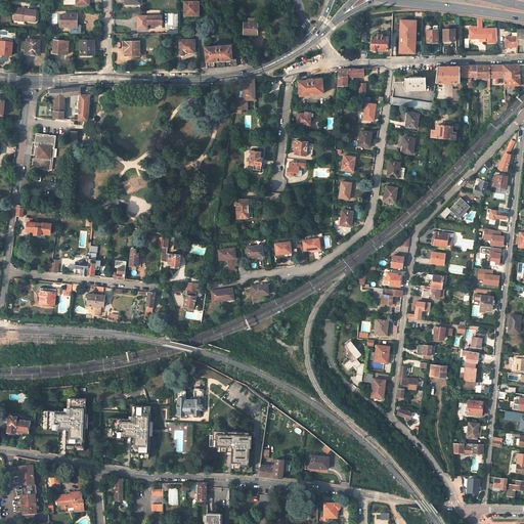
[(199,15),(199,2),(184,2),(184,15),(199,15)]
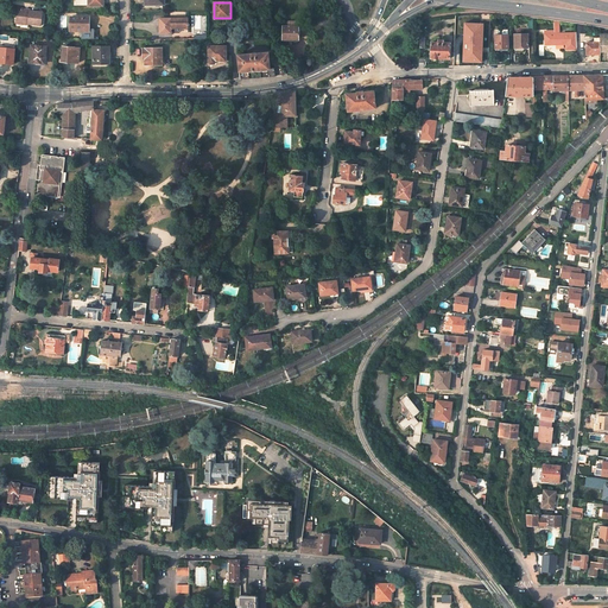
[(24,23),(40,25),(42,12),(26,10),(18,8),(17,21),(24,21),(24,23)]
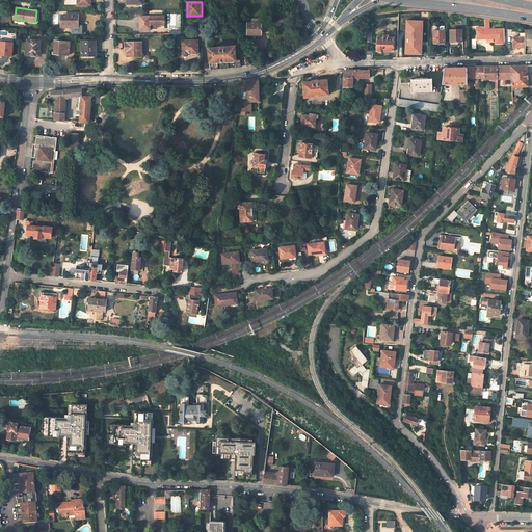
[(77,27),(77,16),(61,15),(61,27),(77,27)]
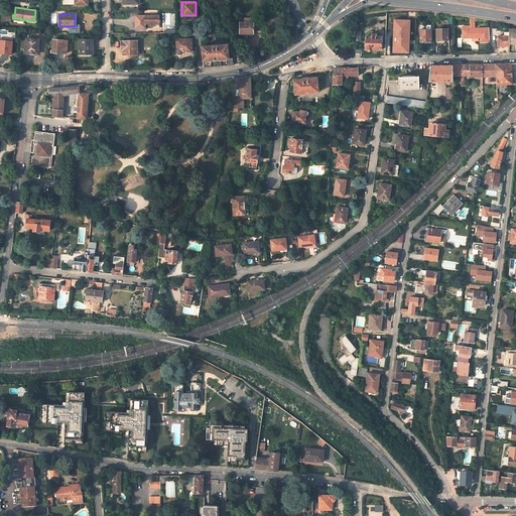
[(158,16),(135,16),(135,27),(144,27),(144,24),(158,24),(158,16)]
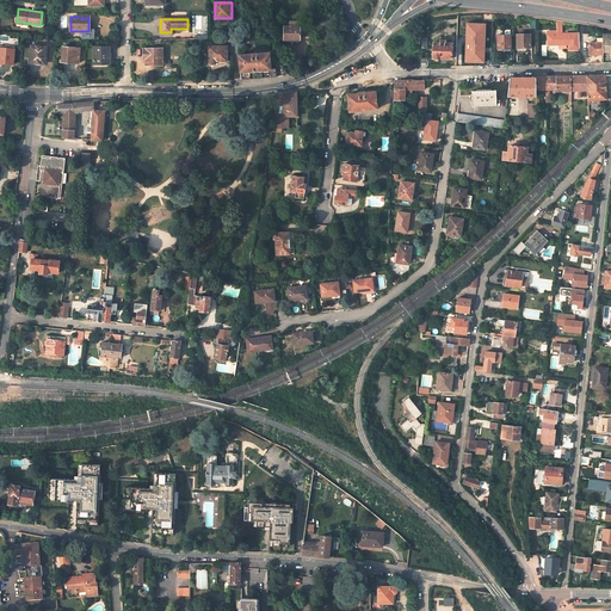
[(298,41),(300,23),(287,22),(287,28),(284,28),(284,39),(298,41)]
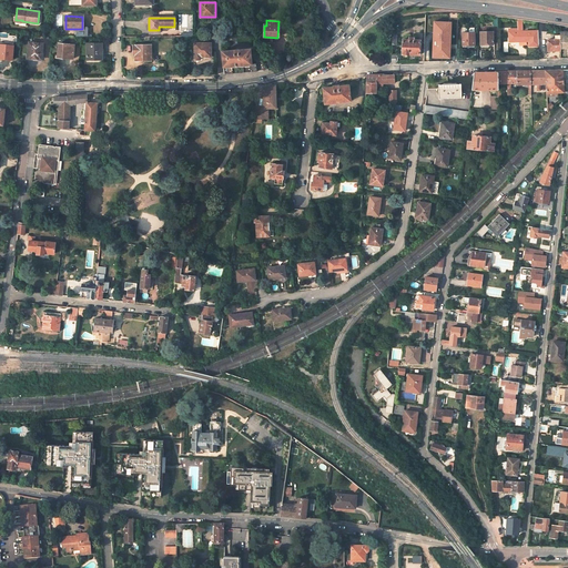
[(448,53),(449,26),(434,24),(433,53),(448,53)]
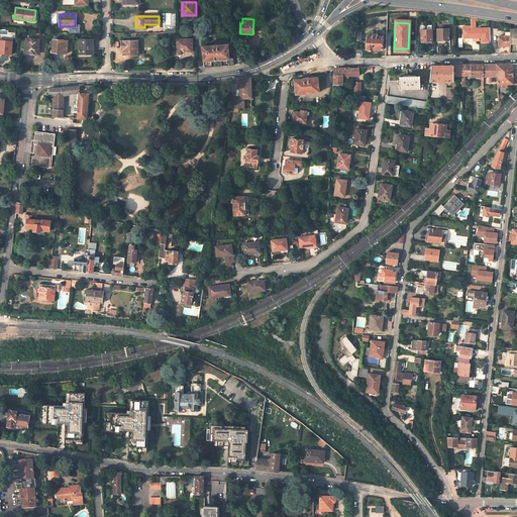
[(473,37),(472,28),(472,26),(463,26),(463,37),(473,37)]
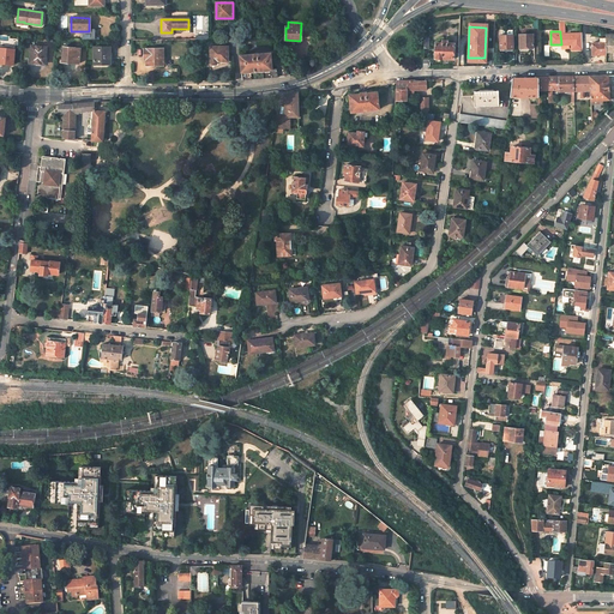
[(561,44),(571,44),(571,49),(583,49),(583,42),(583,34),(565,34),(560,34),(561,44)]
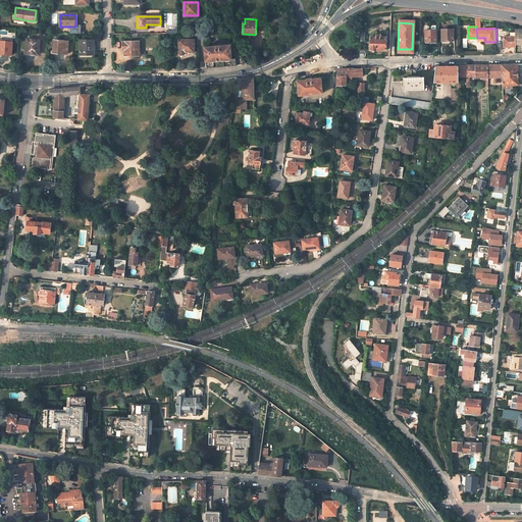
[(453,41),(453,30),(441,30),(441,41),(442,41),(442,43),(447,43),(447,41),(453,41)]
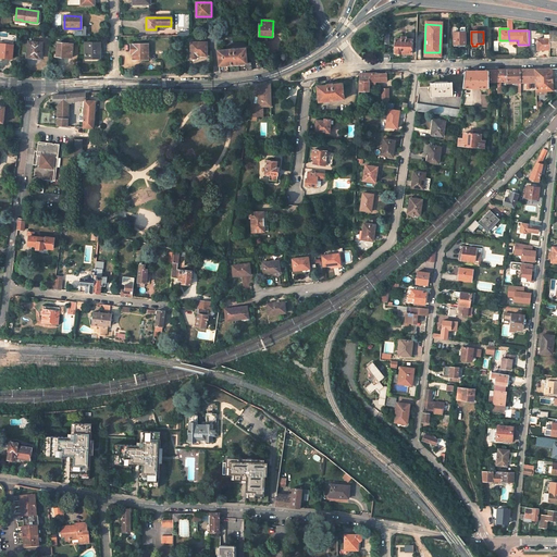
[(466,44),(465,33),(454,33),(454,45),(461,45),(461,47),(465,47),(465,44),(466,44)]
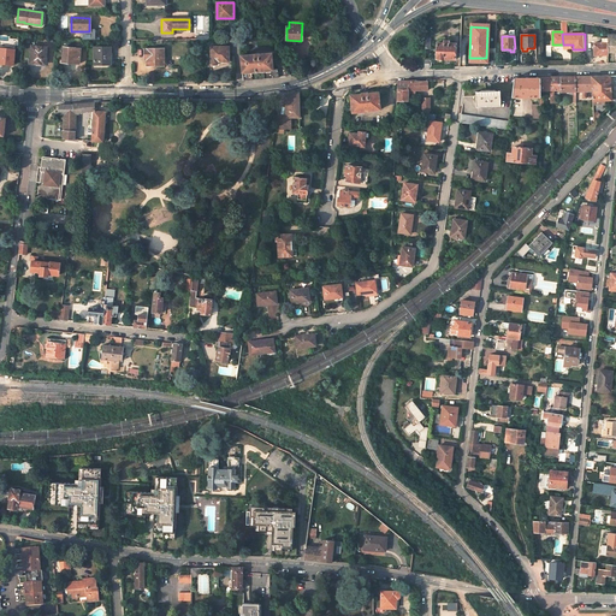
[(602,42),(594,42),(594,54),(608,55),(608,53),(608,37),(602,37),(602,42)]
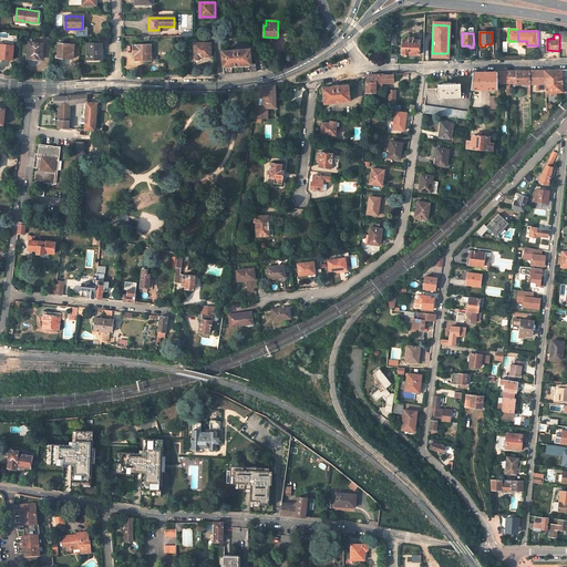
[(419,55),(420,41),(413,40),(413,38),(409,38),(409,40),(402,40),(401,54),(403,54),(403,58),(408,58),(408,54),(419,55)]
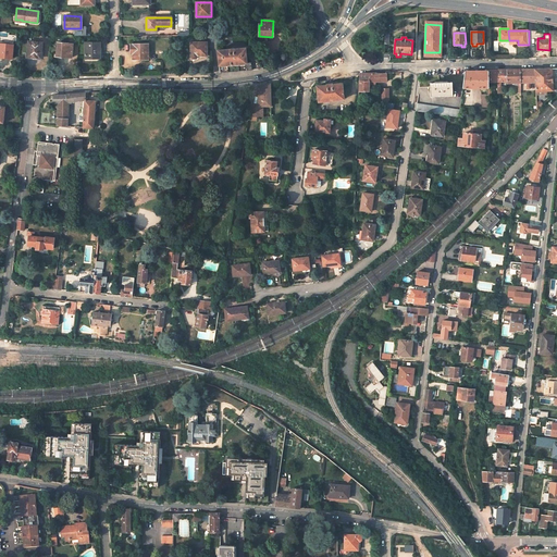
[(0,57),(11,59),(13,42),(0,40),(0,57)]
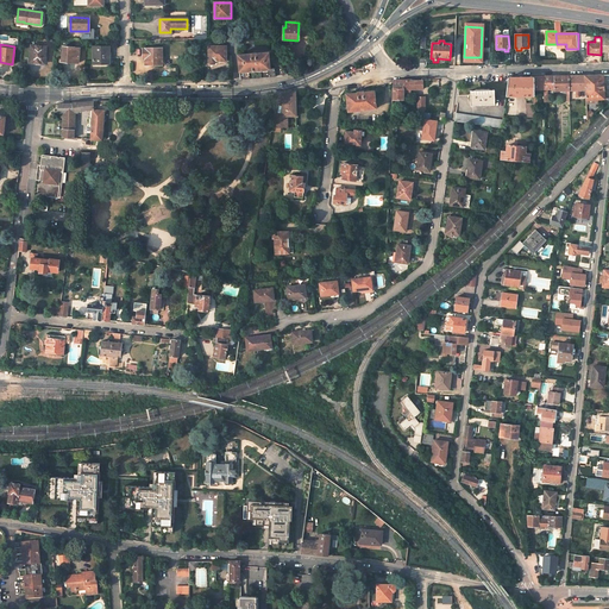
[(44,64),(45,46),(31,45),(29,62),(44,64)]
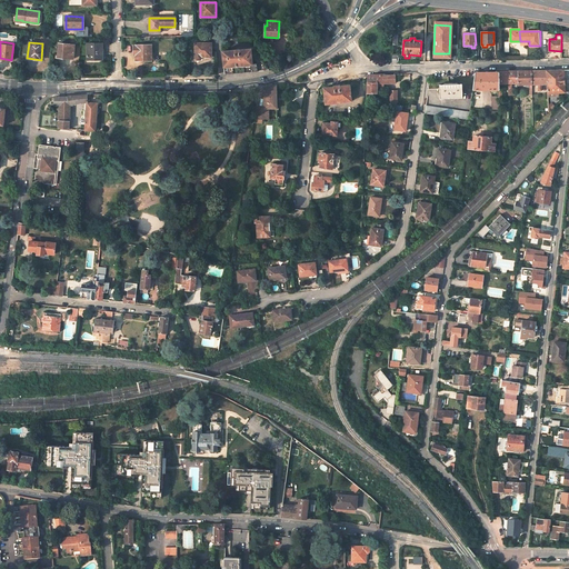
[(102,60),(102,43),(87,43),(87,60),(102,60)]
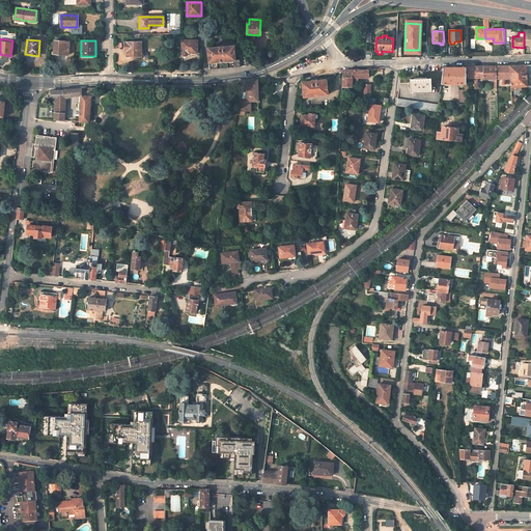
[(197,40),(182,40),(182,51),(184,56),(186,56),(188,52),(196,52),(197,40)]
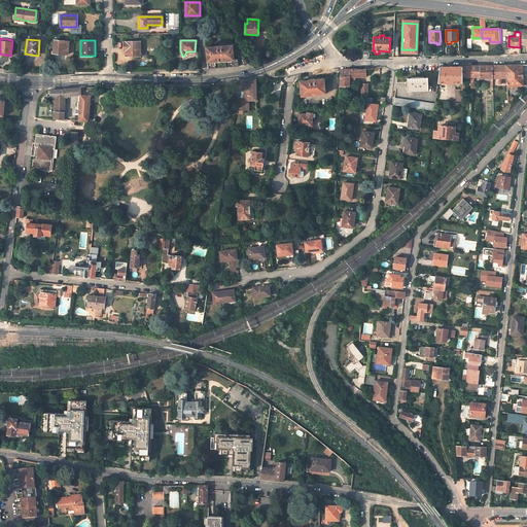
[(66,55),(67,42),(54,41),(53,53),(62,53),(62,54),(66,55)]
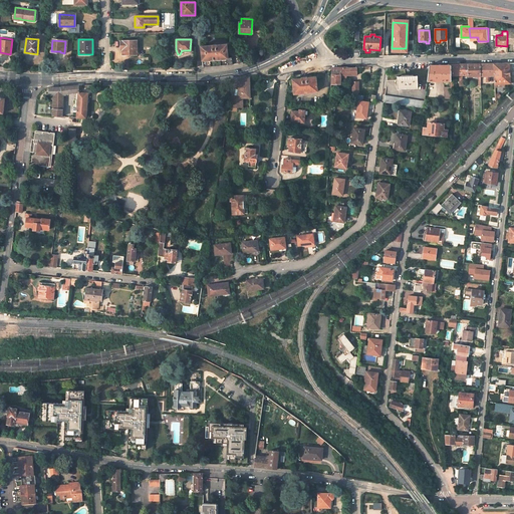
[(137,54),(137,40),(120,40),(120,49),(122,49),(122,54),(137,54)]
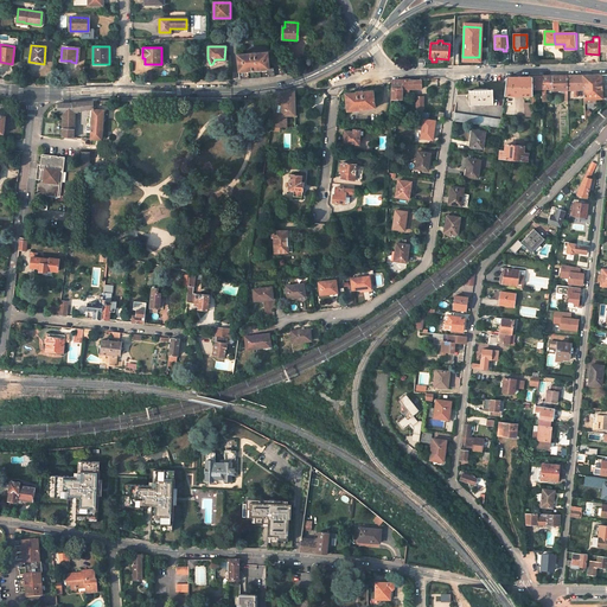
[(269,68),(268,52),(237,55),(240,80),(253,78),(275,76),(274,68),(269,68)]
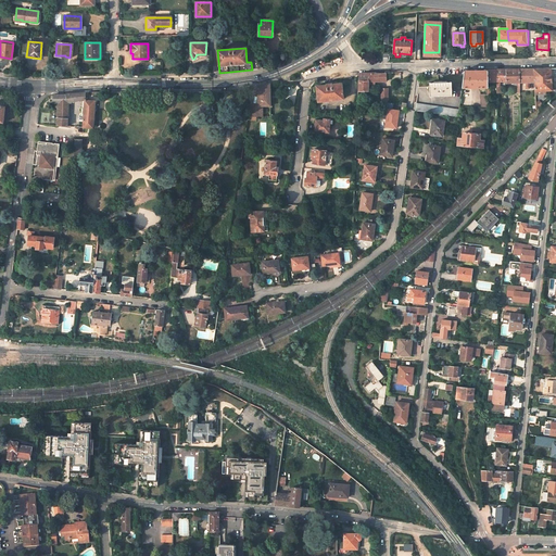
[(506,81),(506,83),(517,83),(519,83),(519,68),(506,70),(506,81)]
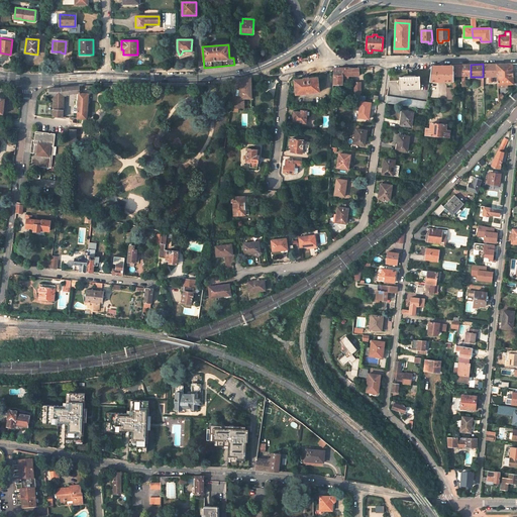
[(492,82),(492,77),(497,77),(497,64),(483,64),(483,77),(488,77),(489,82),(492,82)]
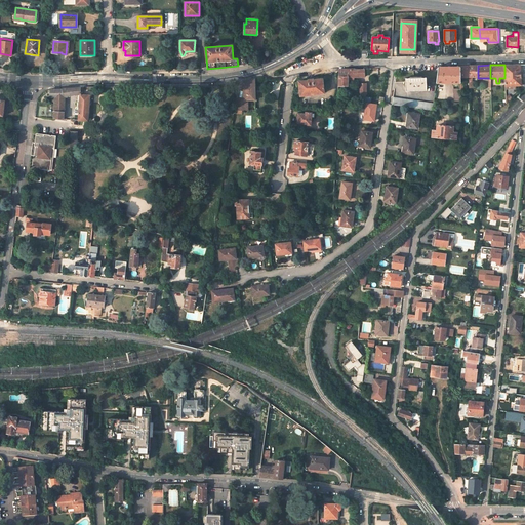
[(506,86),(521,85),(520,73),(520,65),(505,65),(505,78),(506,86)]
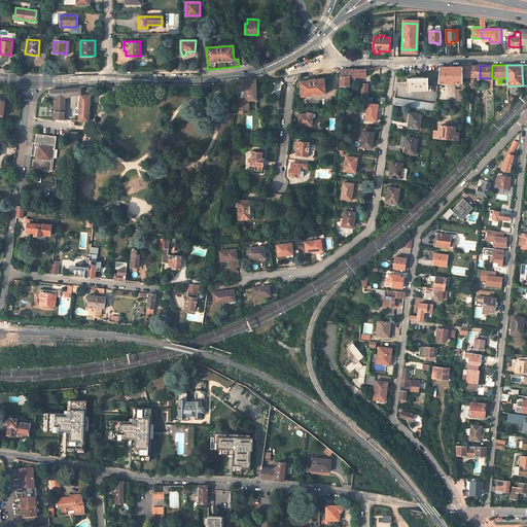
[(462,77),(470,77),(470,66),(461,66),(461,67),(462,77)]
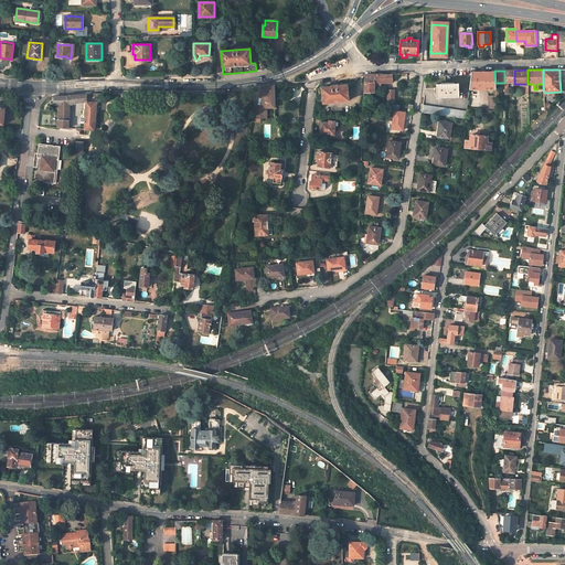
[(510,94),(510,83),(514,83),(514,71),(504,71),(504,83),(504,94),(510,94)]
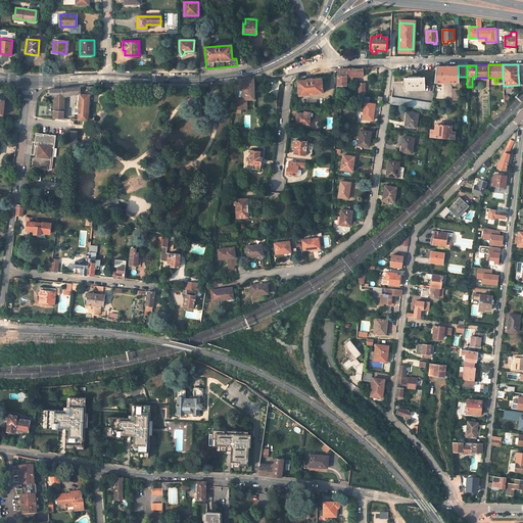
[(434,83),(459,82),(459,77),(458,66),(436,66),(434,83)]
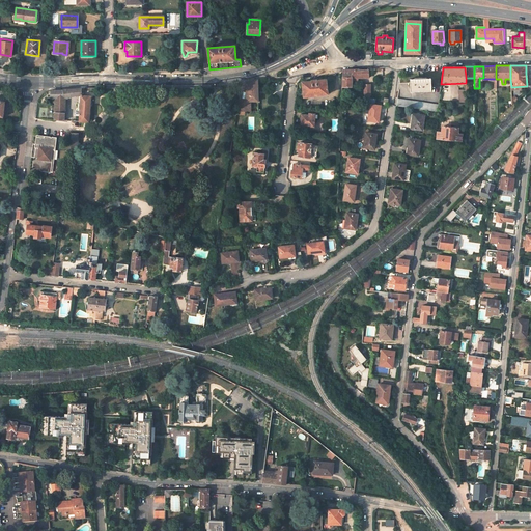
[(352,86),(352,78),(368,77),(368,71),(358,71),(358,70),(342,71),(341,86),(352,86)]
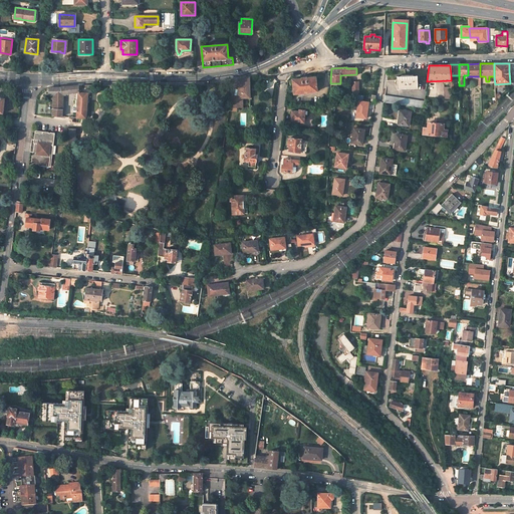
[(418,88),(417,75),(397,76),(397,88),(418,88)]
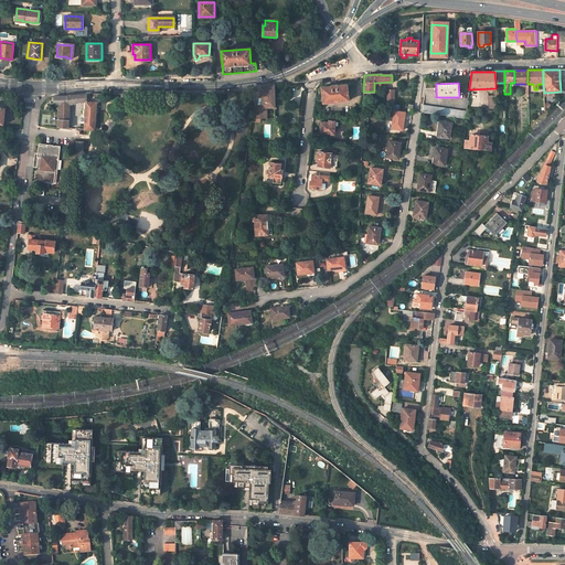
[(257,89),(253,119),(253,124),(260,124),(260,119),(272,119),(272,108),(275,108),(274,85),(268,86),(265,86),(260,88),(257,89)]
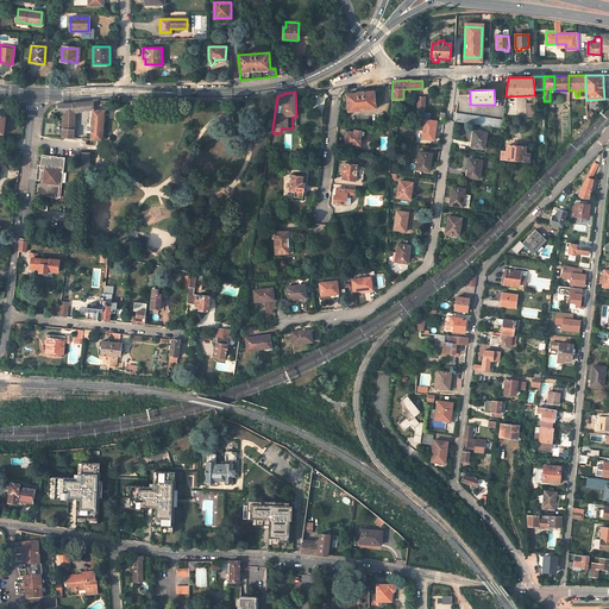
[(349,111),(375,108),(374,92),(363,93),(363,92),(358,92),(358,93),(346,94),(349,111)]
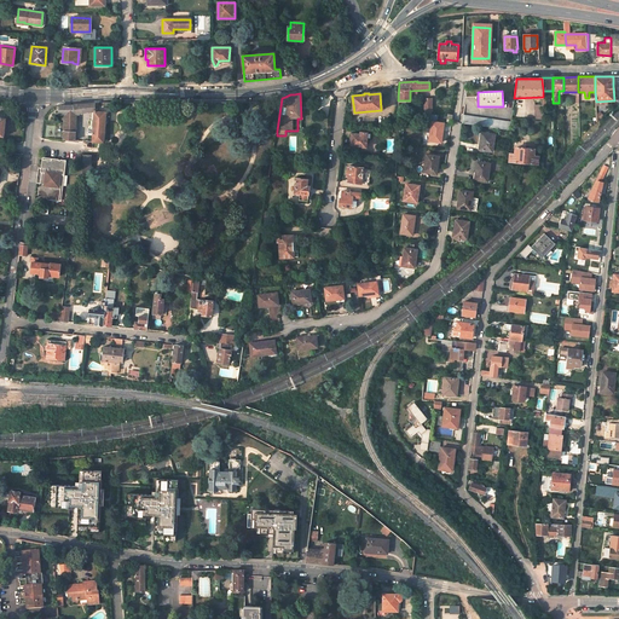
[(65,105),(59,105),(58,114),(64,114),(75,115),(85,111),(92,111),(91,129),(88,129),(88,136),(92,136),(92,142),(103,143),(105,113),(94,111),(94,103),(73,105),(65,105)]
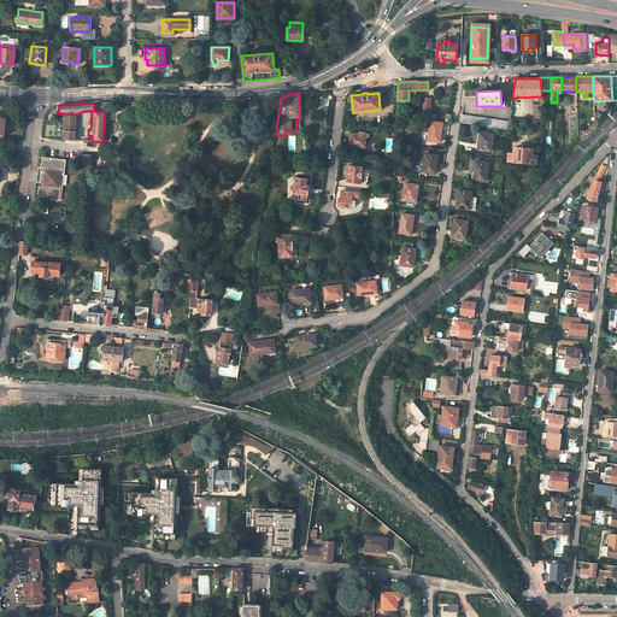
[(75,131),(75,115),(64,113),(64,130),(75,131)]
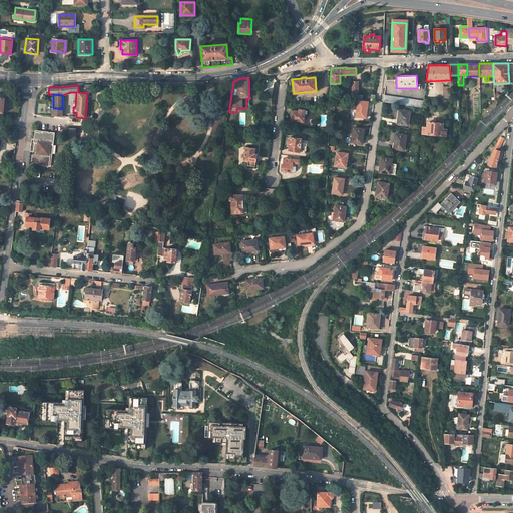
[(423,108),(423,101),(384,94),(383,102),(423,108)]
